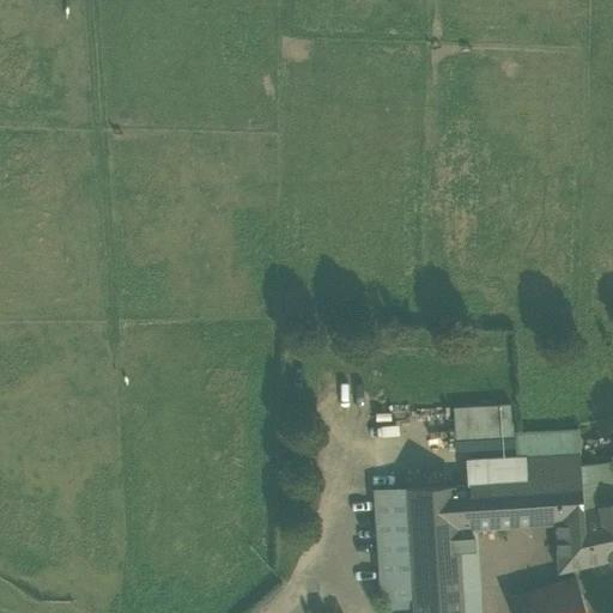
[(509,405),(451,407),(454,443),(493,441),(513,441),(513,423),(511,423),(509,405)]
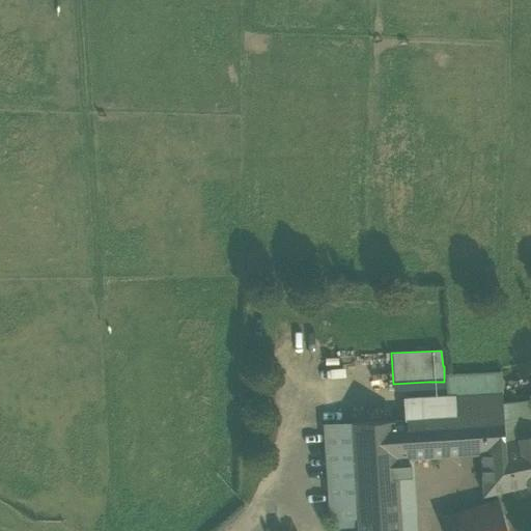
[(358,530),(398,530),(395,459),(413,458),(480,453),(504,452),(503,441),(502,402),(501,394),(500,373),(447,376),(448,397),(404,399),(406,420),(351,423),(352,425),(357,516),(358,530)]
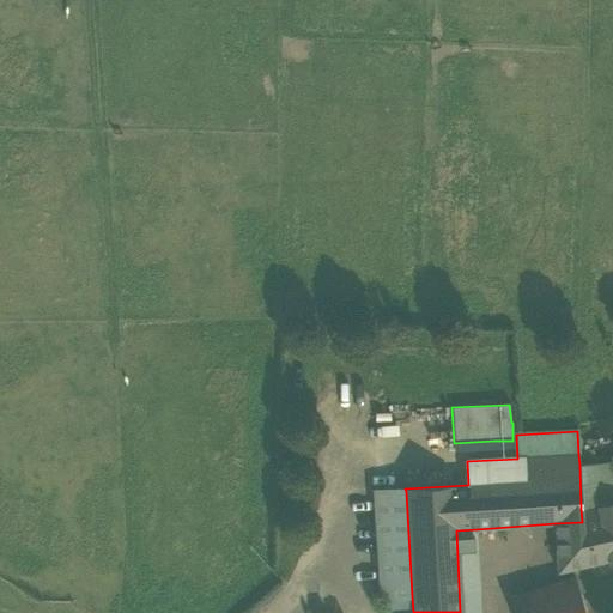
[(612,467),(612,461),(580,465),(581,509),(612,501),(612,467)]
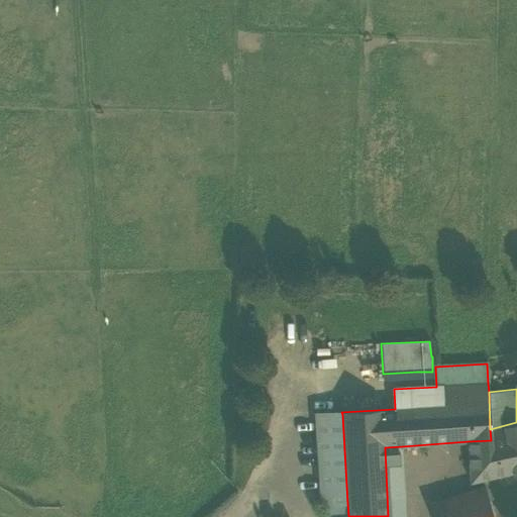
[(347,503),(342,414),(318,415),(323,504),(347,503)]
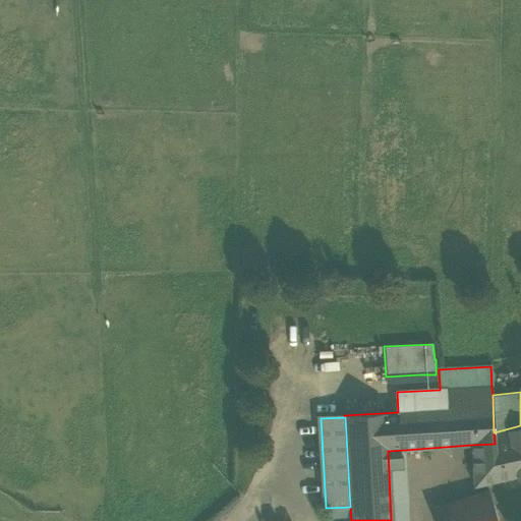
[(471,445),(474,486),(517,476),(518,480),(520,479),(520,425),(494,432),(495,444),(471,445)]
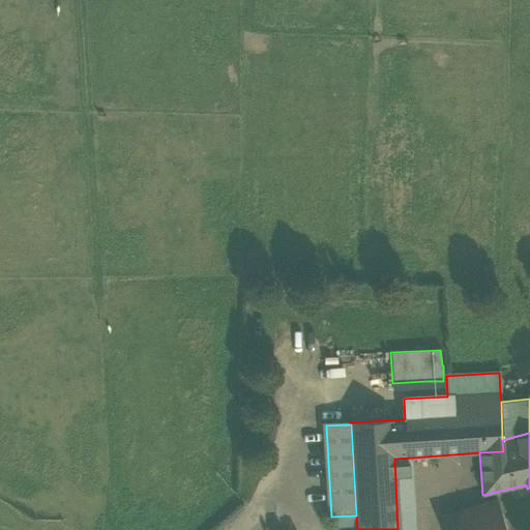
[(416,529),(412,458),(394,459),(398,529),(416,529)]
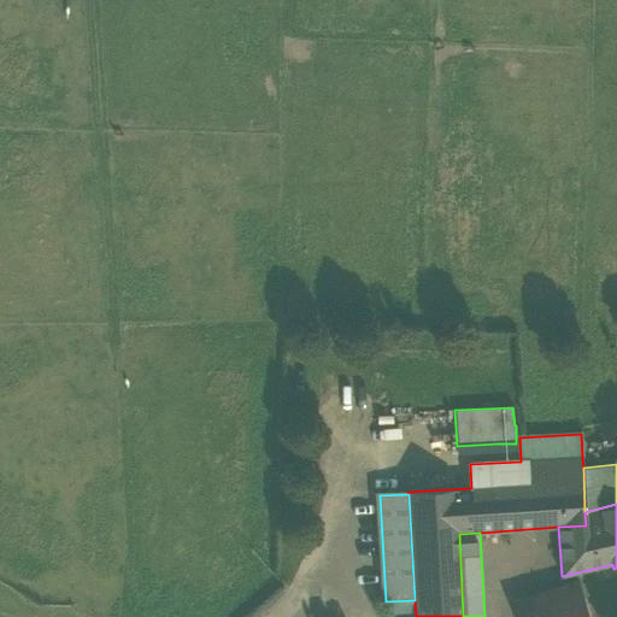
[(512,601),(517,616),(589,616),(579,581),(512,601)]
